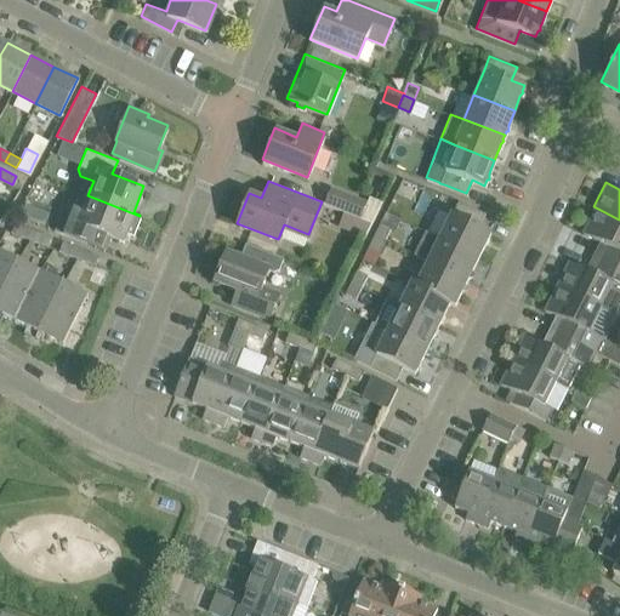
[(330,186),(324,203),(342,210),(359,216),(365,200),(330,186)]
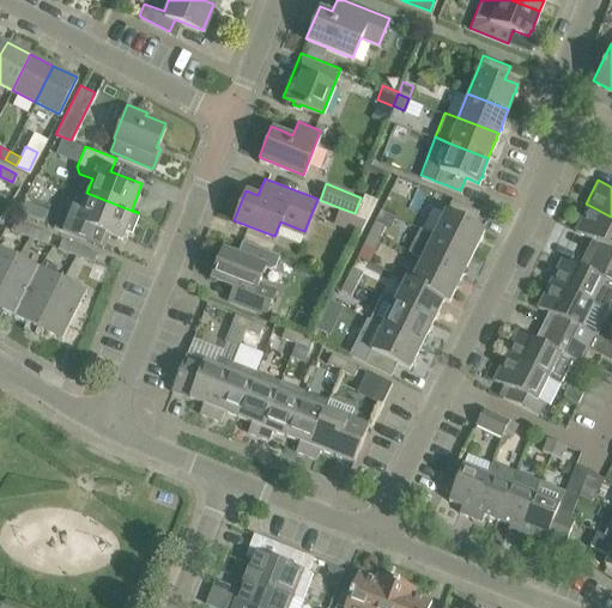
[(84,238),(90,225),(121,237),(125,228),(131,231),(138,213),(86,193),(82,207),(68,202),(61,205),(53,226),(84,238)]
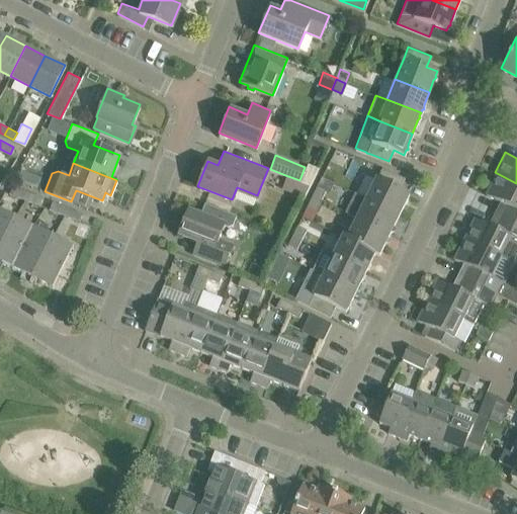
[(366,195),(365,197),(399,213),(399,212),(404,201),(407,198),(406,197),(407,196),(409,192),(399,187),(404,176),(402,176),(385,168),(381,166),(376,176),(366,195)]
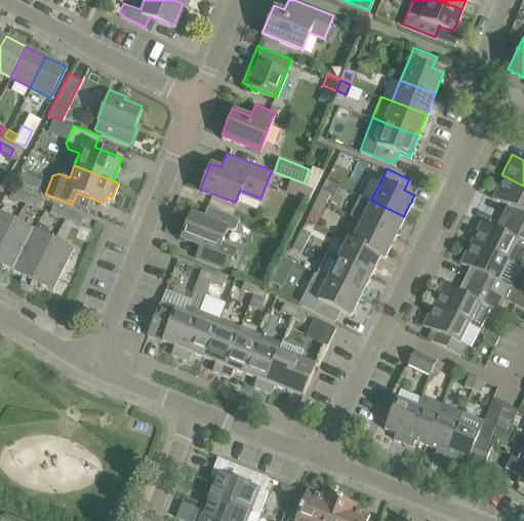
[(21,170),(16,182),(27,185),(30,177),(28,173),(21,170)]
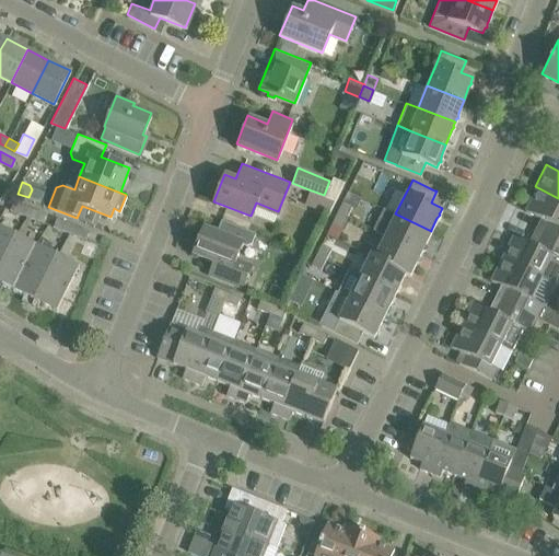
[(548,220),(542,233),(558,241),(558,198),(535,186),(524,209),(548,220)]
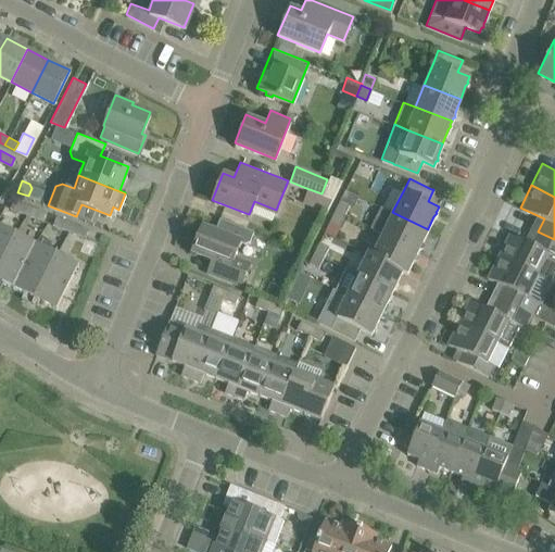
[(45,211),(13,198),(10,205),(41,218),(45,211)]
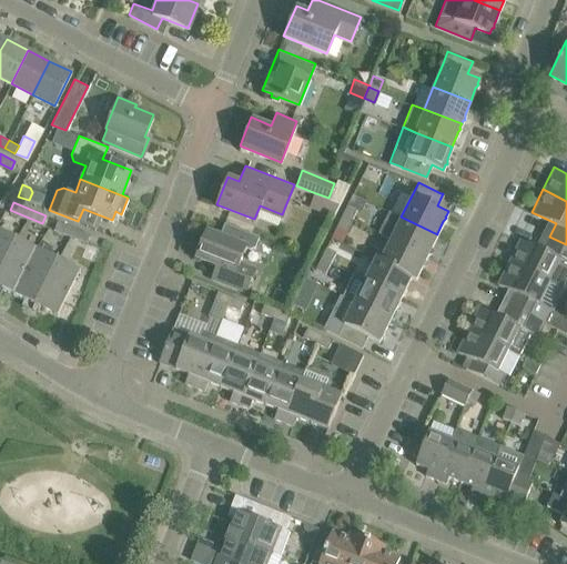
[(343,210),(352,215),(356,207),(346,202),(343,210)]
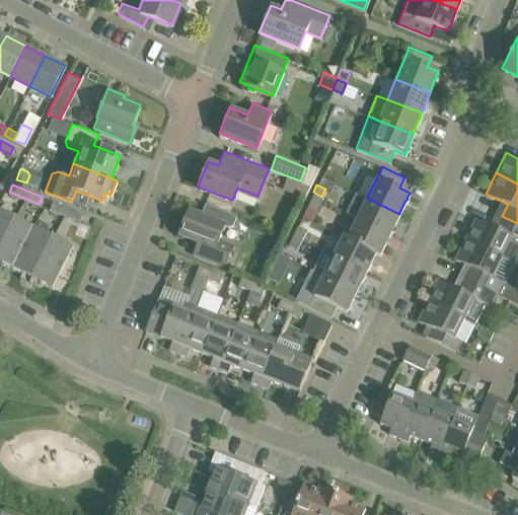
[(321,197),(313,192),(307,205),(315,209),(321,197)]
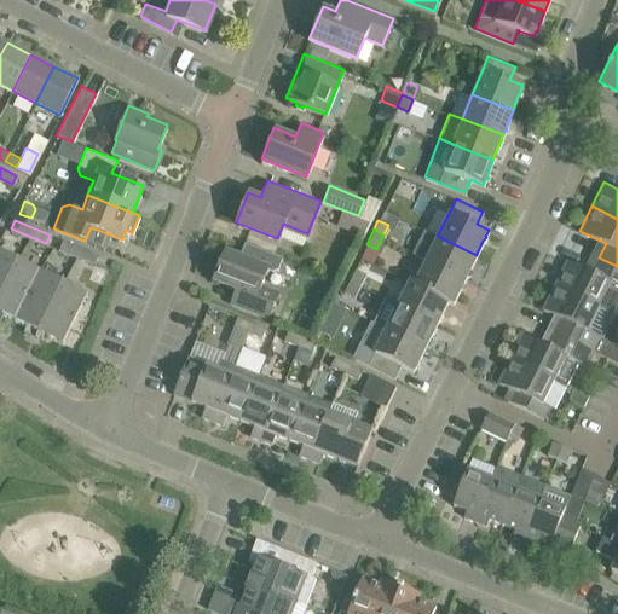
[(422,229),(411,252),(426,259),(465,278),(467,274),(467,273),(468,273),(469,268),(469,267),(477,255),(437,236),(422,229)]
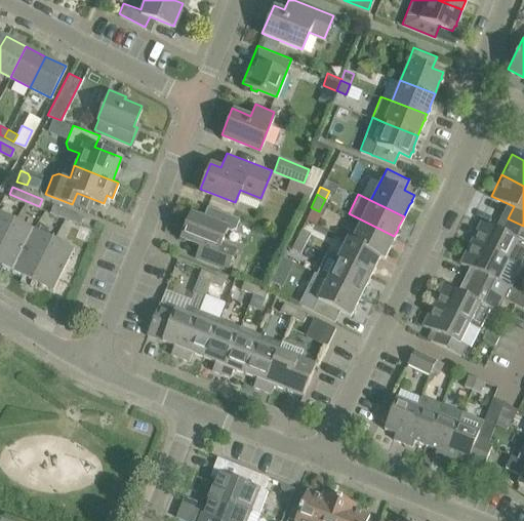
[(79,223),(82,214),(52,203),(49,210),(79,223)]
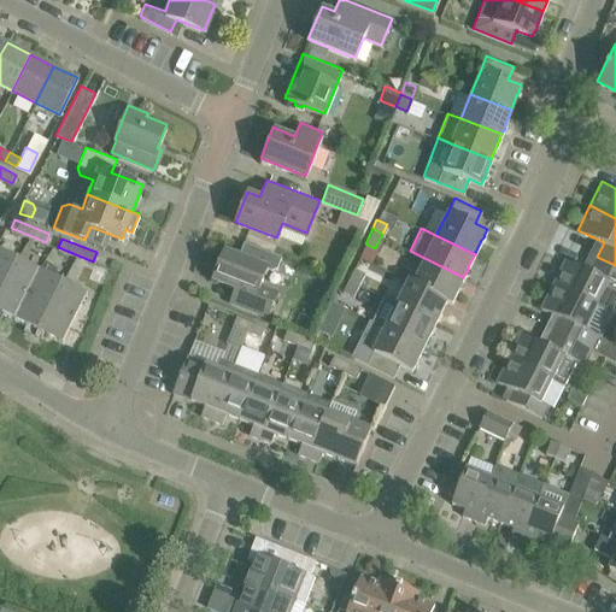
[(224,249),(212,277),(244,289),(242,293),(239,304),(262,312),(268,313),(276,289),(260,283),(265,269),(270,270),(276,269),(281,257),(242,241),(238,254),(224,249)]
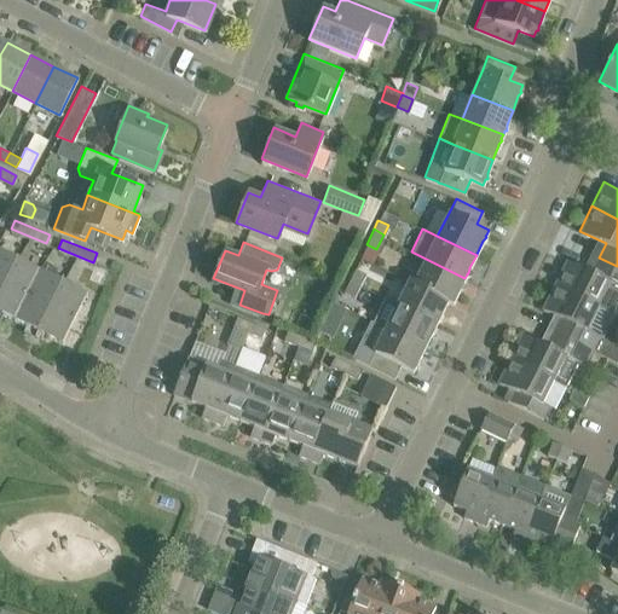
[(0,312),(62,342),(63,341),(62,340),(85,294),(86,294),(87,293),(0,249),(0,312)]
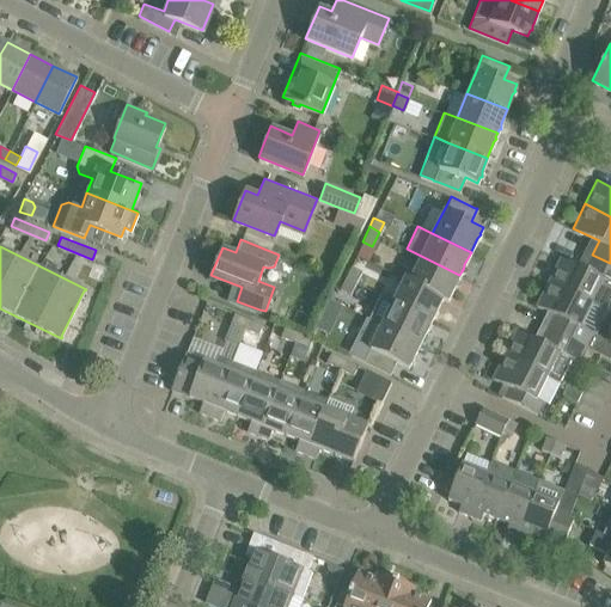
[(604,308),(610,294),(610,263),(592,255),(585,268),(560,256),(548,280),(604,308)]
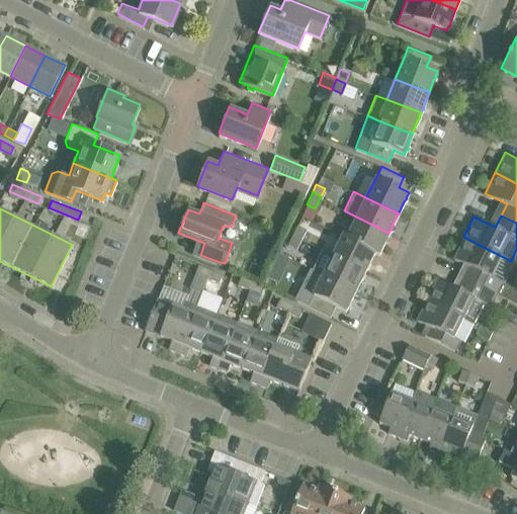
[(343,233),(378,252),(384,241),(388,238),(386,236),(388,236),(389,233),(356,217),(347,235),(343,233)]
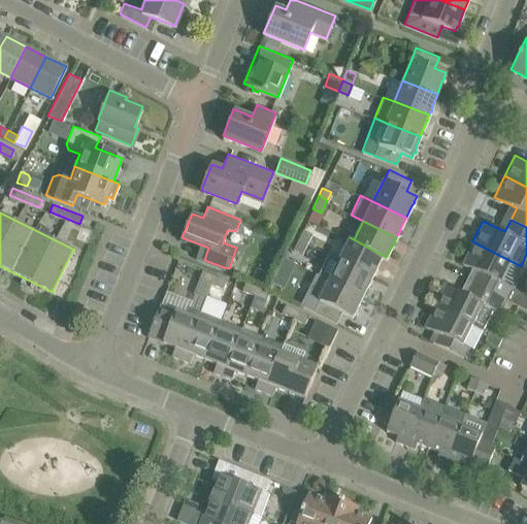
[(298,236),(307,240),(311,232),(302,228),(298,236)]
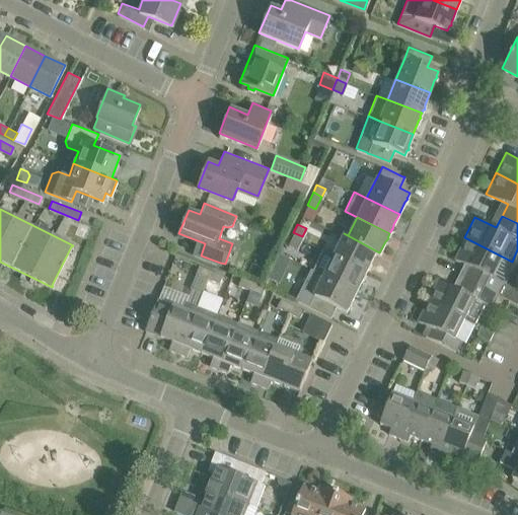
[(302,236),(293,232),(288,243),(296,248),(302,236)]
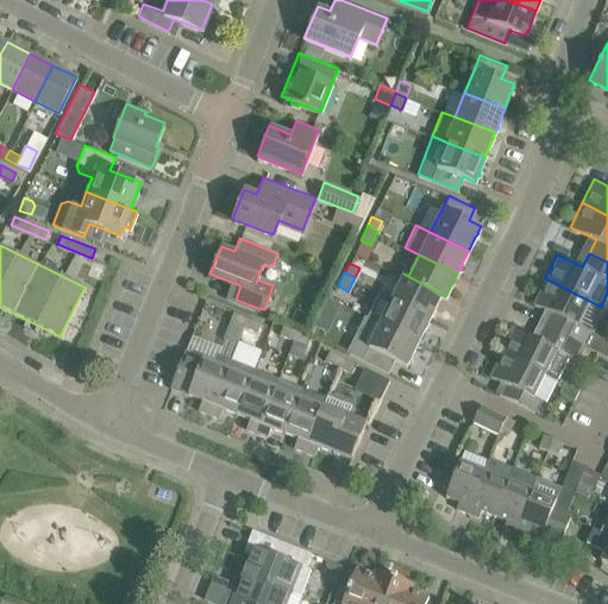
[(403,274),(392,297),(430,318),(431,313),(433,313),(433,308),(440,295),(445,297),(445,296),(403,274)]
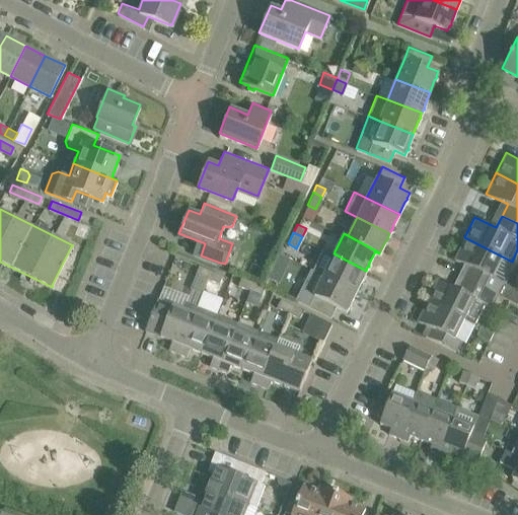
[(464,237),(454,258),(468,265),(462,277),(497,294),(508,299),(516,303),(517,299),(517,287),(504,281),(513,262),(512,262),(464,237)]
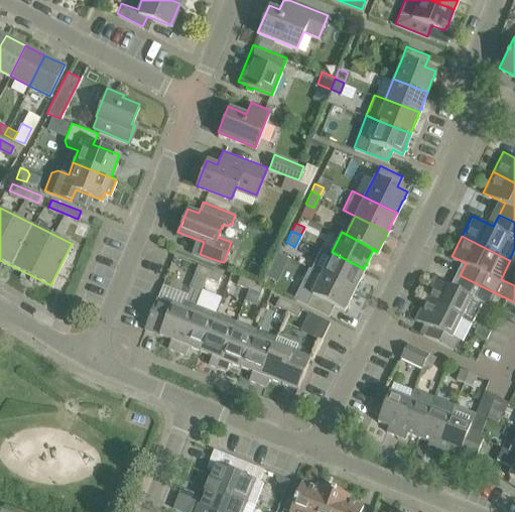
[(320,246),(310,266),(322,271),(354,289),(360,276),(363,273),(362,272),(362,271),(364,269),(332,252),(320,246)]
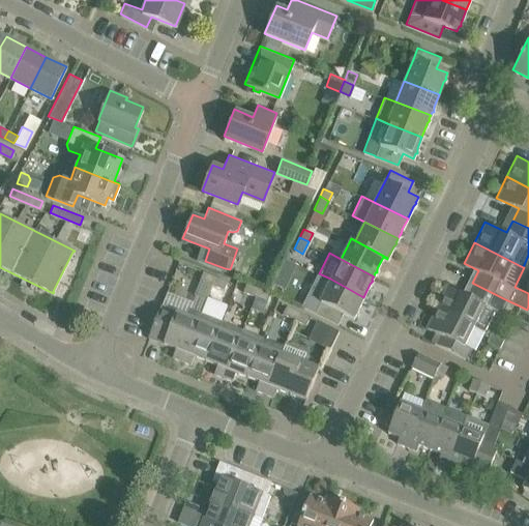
[(283,259),(278,266),(292,272),(295,265),(283,259)]
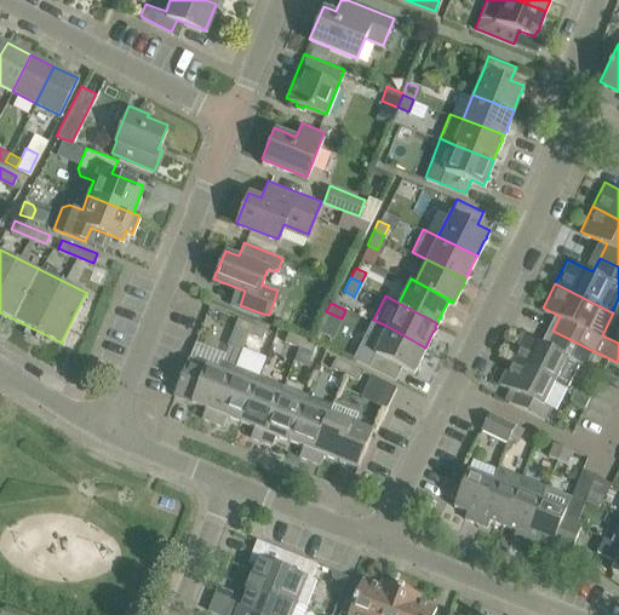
[(251,321),(236,315),(233,325),(247,331),(251,321)]
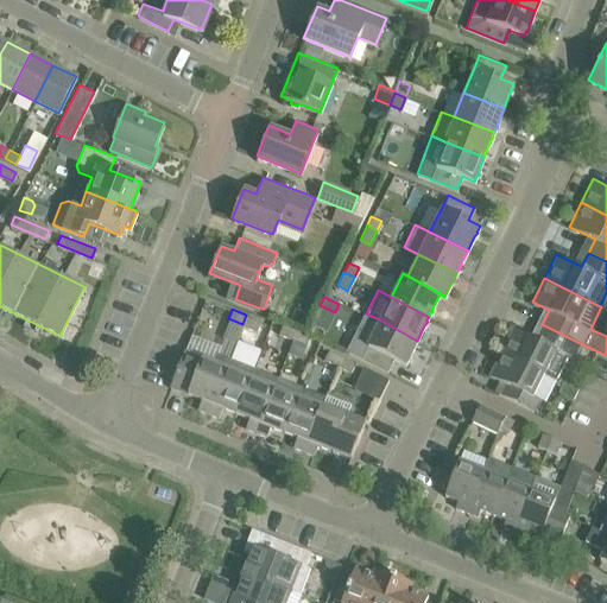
[(366,313),(348,350),(361,356),(361,357),(366,360),(386,370),(393,357),(405,363),(408,359),(410,359),(410,354),(411,351),(417,341),(379,319),(366,313)]
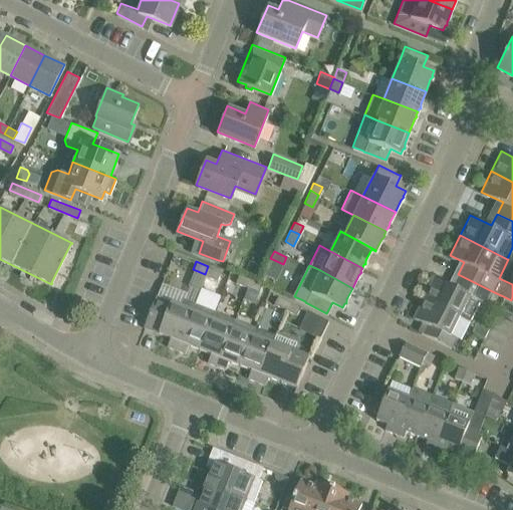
[(208,266),(205,274),(217,279),(220,271),(208,266)]
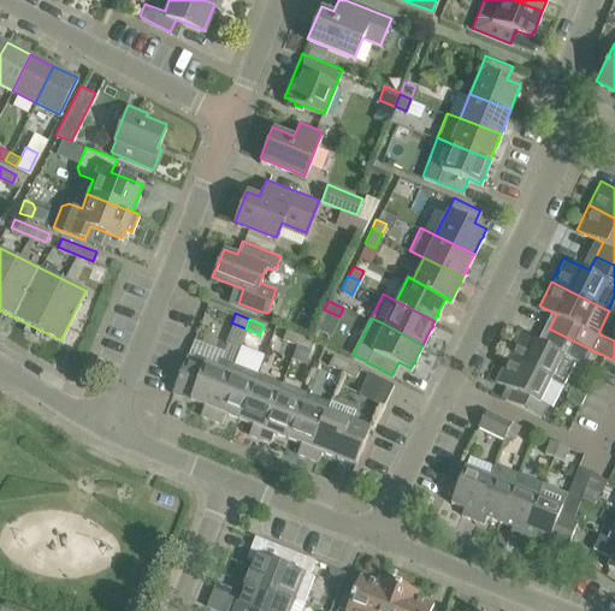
[(300,332),(297,331),(285,326),(282,337),(296,342),(300,332)]
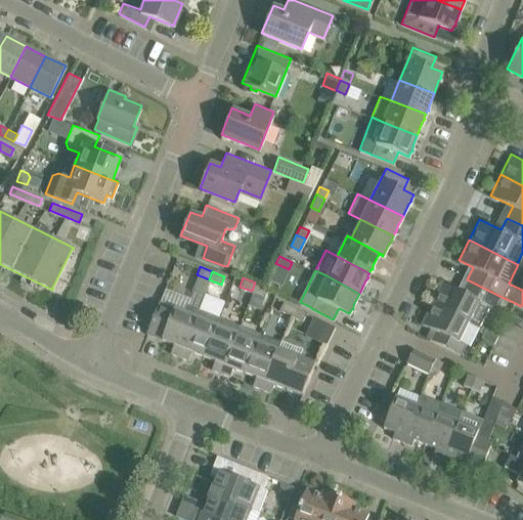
[(488,304),(496,308),(502,297),(467,279),(461,291),(441,282),(431,302),(468,320),(478,326),(488,304)]
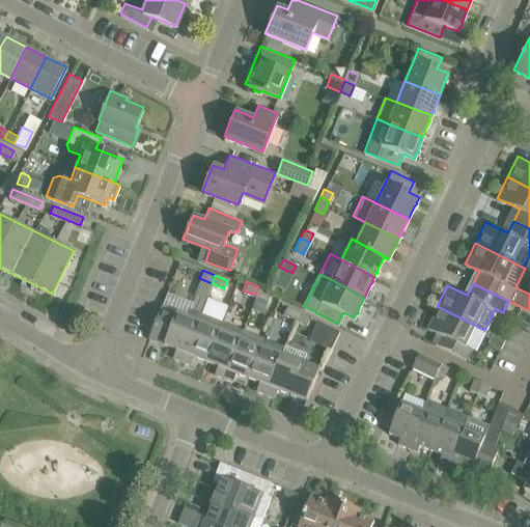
[(258,286),(255,295),(268,300),(271,292),(266,289),(258,286)]
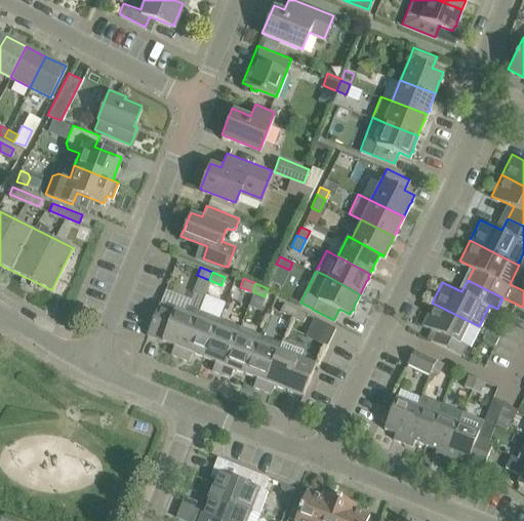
[(294,306),(283,301),(279,309),(291,315),(294,306)]
